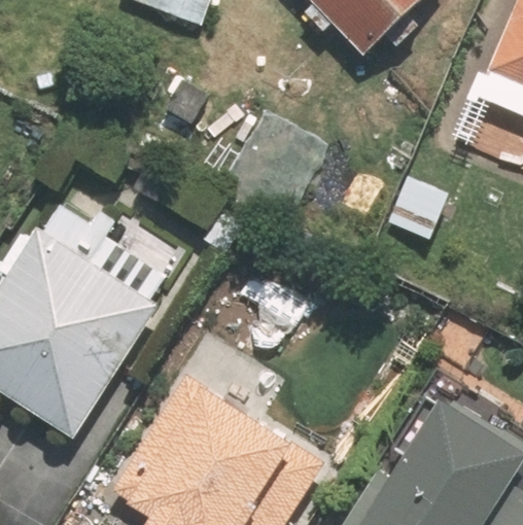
[(135,0),(202,26),(210,0),(135,0)]
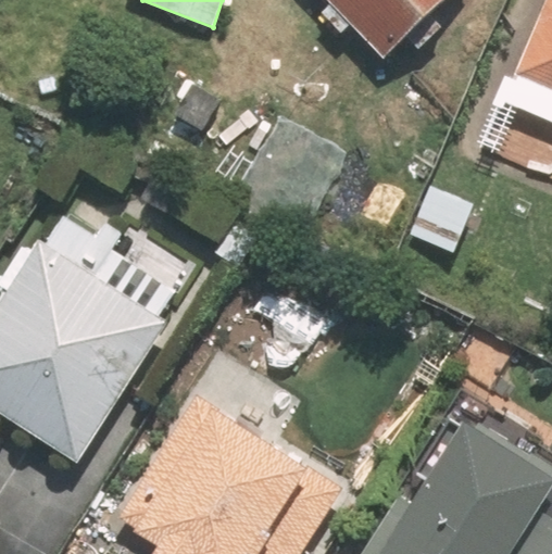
[(326,0),(384,59),(444,0),(326,0)]
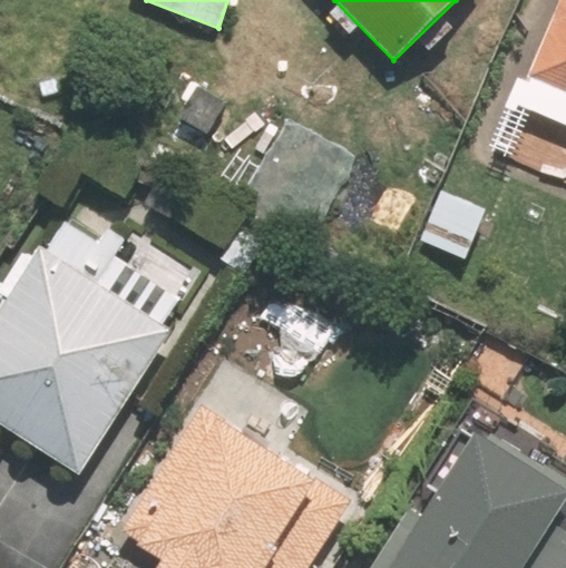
[(562,0),(530,79),(519,75),(504,111),(565,137),(565,0),(562,0)]
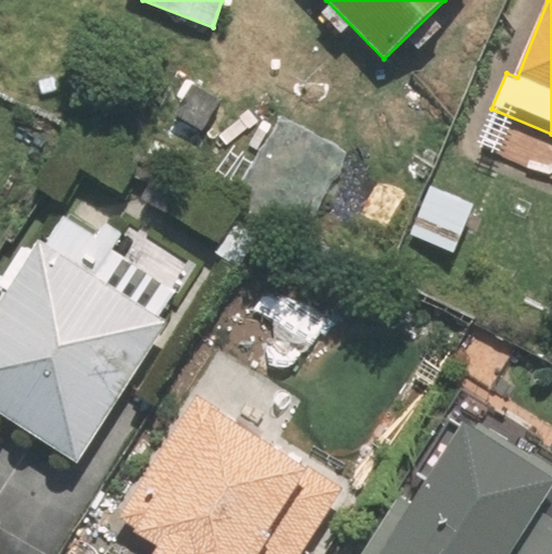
[(37,241),(8,288),(0,284),(0,411),(78,461),(166,323),(93,277),(123,230),(76,201),(47,248),(37,241)]
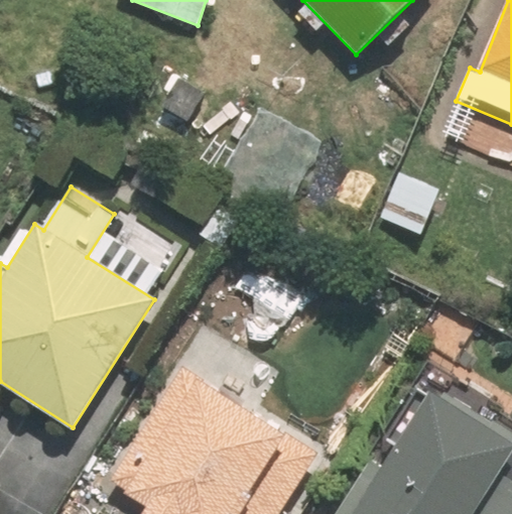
[(168,355),(95,474),(146,505),(142,511),(146,513),(280,513),(322,447),(168,355)]
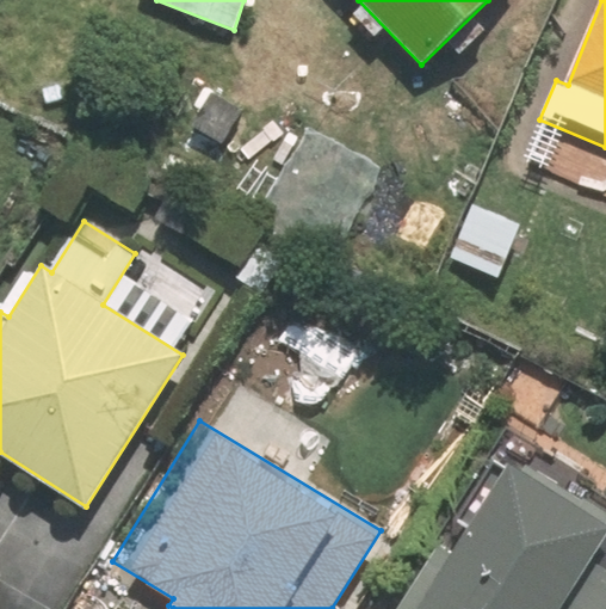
[(605,608),(605,520),(505,461),(455,548),(433,536),(390,608),(605,608)]
